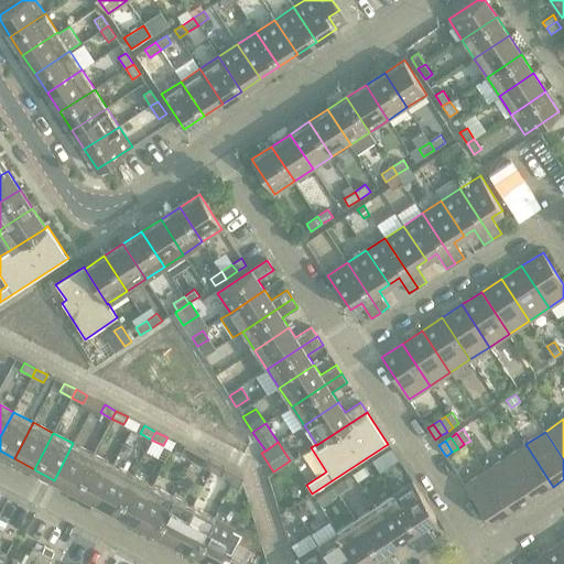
[(73,443),(54,480),(74,490),(94,454),(73,443)]
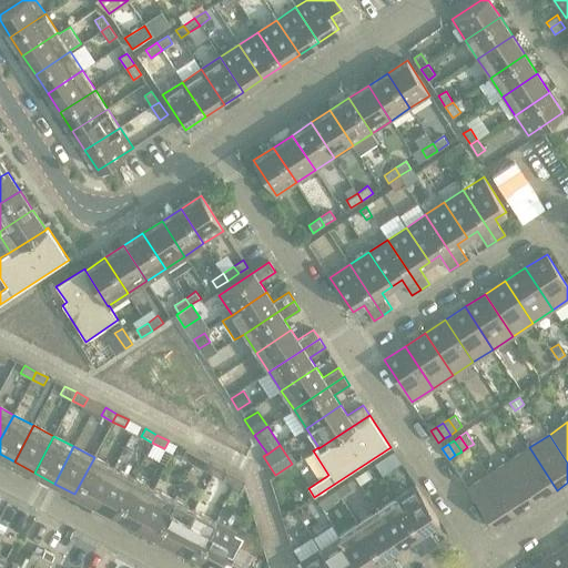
[(529,447),(509,460),(537,503),(557,490),(529,447)]
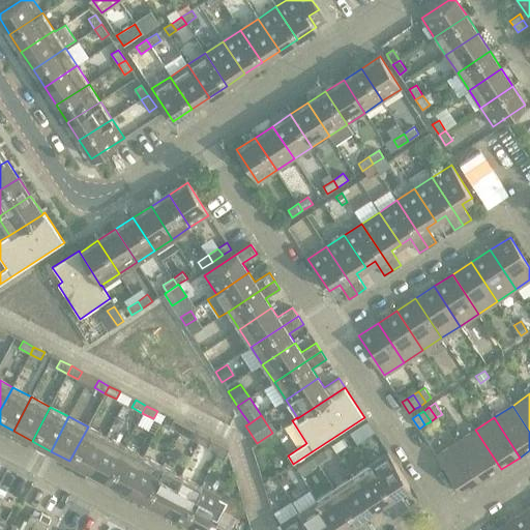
[(169,427),(180,433),(183,425),(173,419),(169,427)]
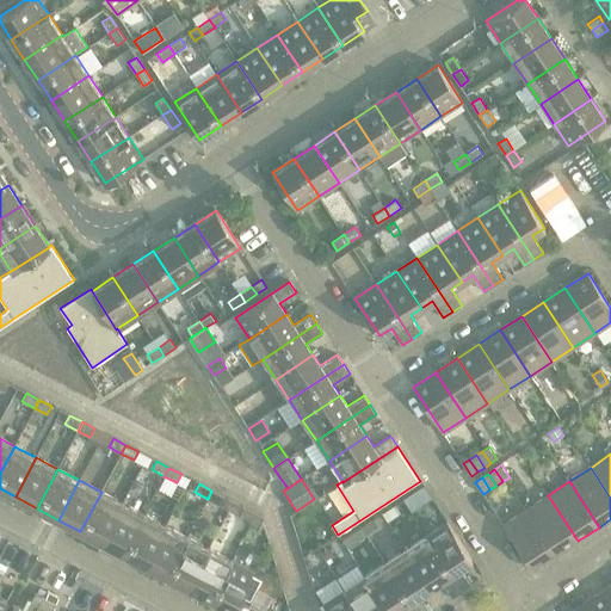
[(424,487),(402,500),(409,512),(432,498),(424,487)]
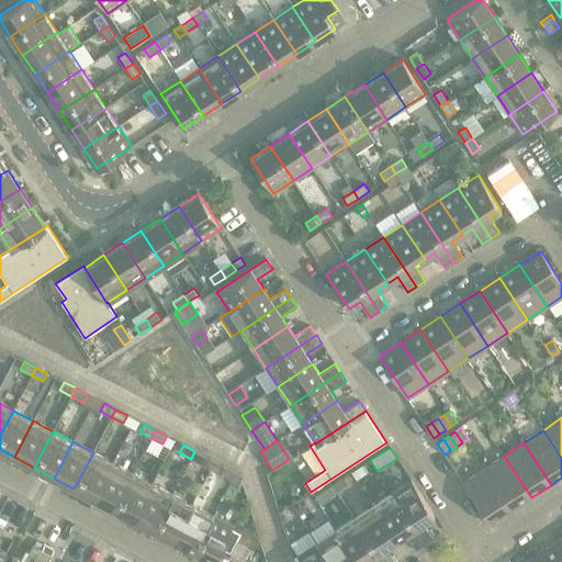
[(194,451),(191,459),(211,469),(214,461),(194,451)]
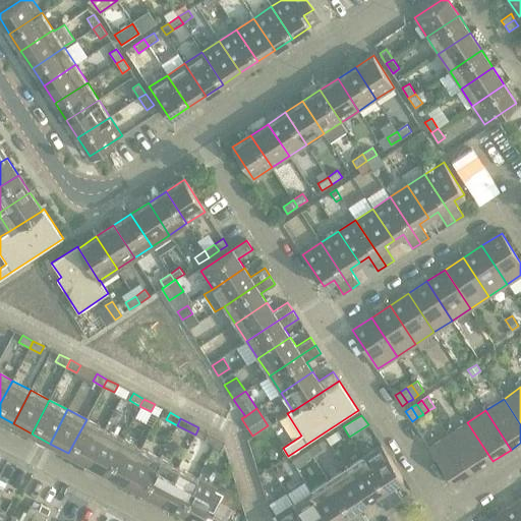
[(87,419),(68,453),(87,463),(105,428),(87,419)]
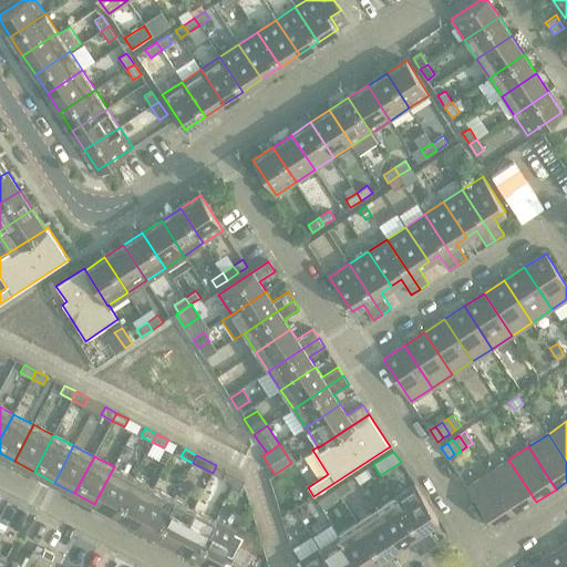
[(508,460),(488,473),(516,515),(536,502),(508,460)]
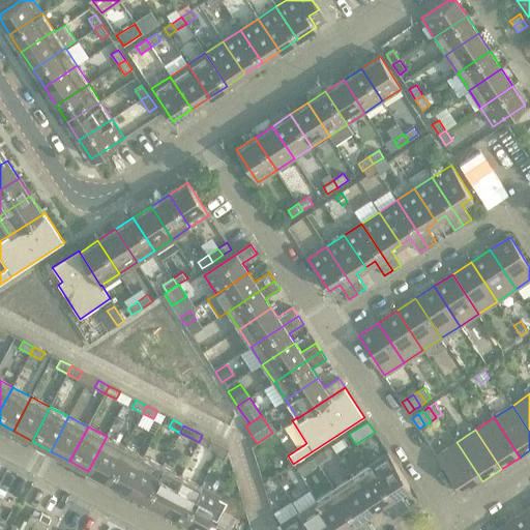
[(202,435),(199,442),(217,452),(222,445),(202,435)]
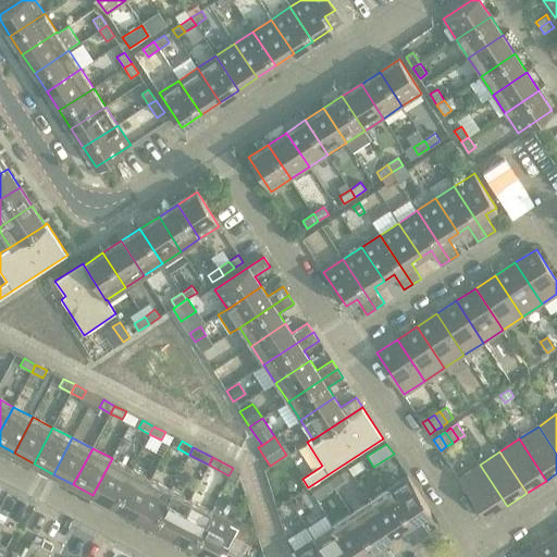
[(112,458),(93,495),(112,505),(132,469),(112,458)]
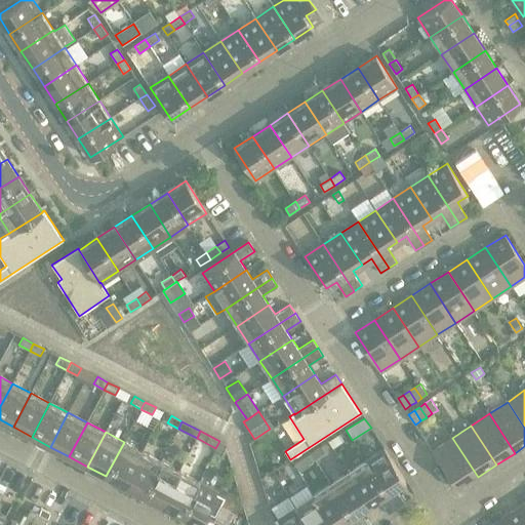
[(338,435),(328,442),(333,450),(344,443),(338,435)]
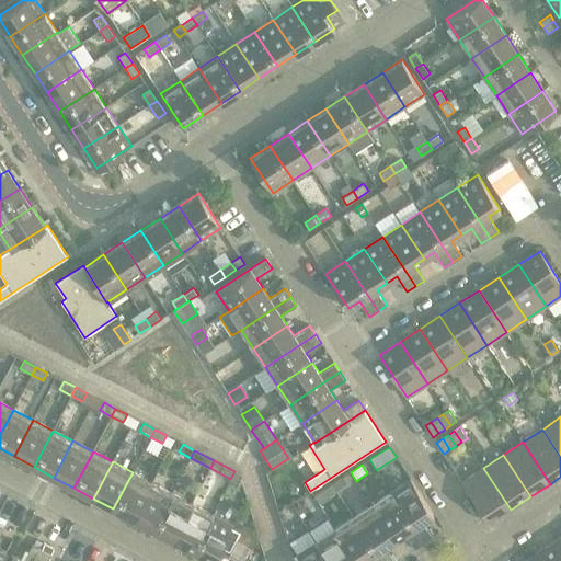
[(511,510),(483,468),(461,481),(489,524),(511,510)]
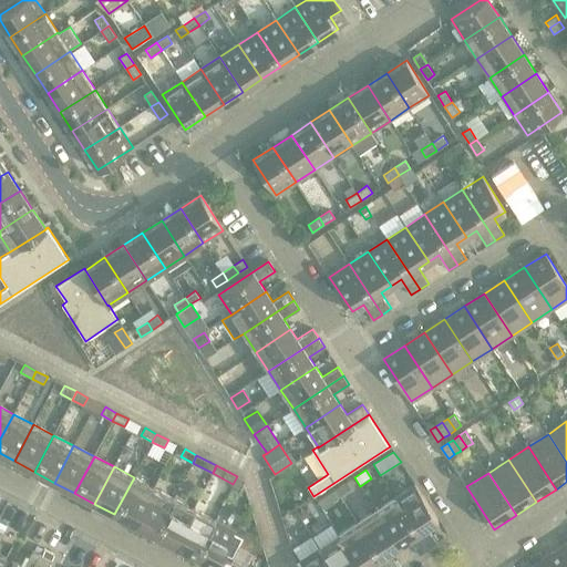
[(233,484),(230,487),(238,492),(245,480),(237,476),(233,484)]
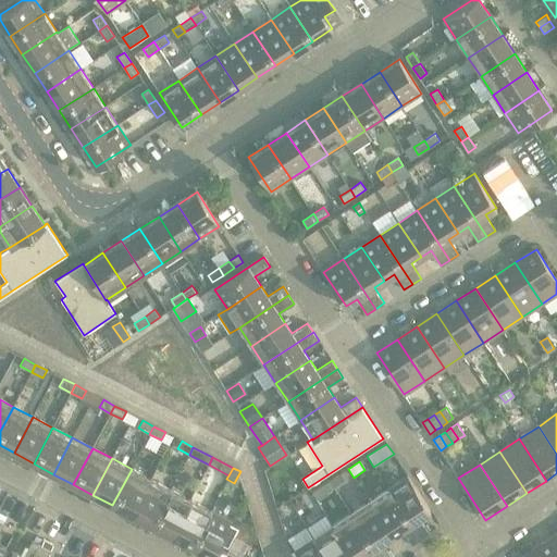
[(132,469),(112,505),(132,516),(151,480),(132,469)]
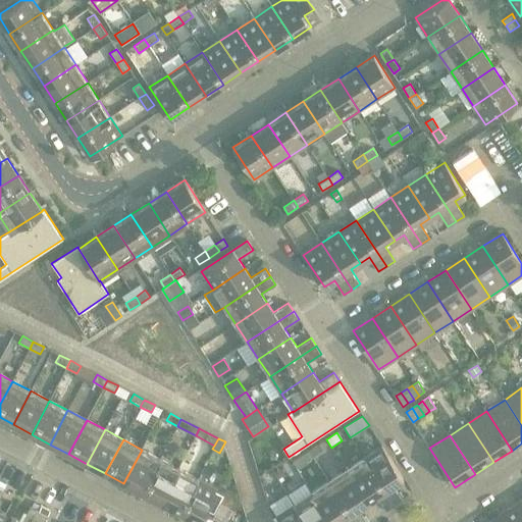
[(319,444),(309,451),(313,457),(323,450),(319,444)]
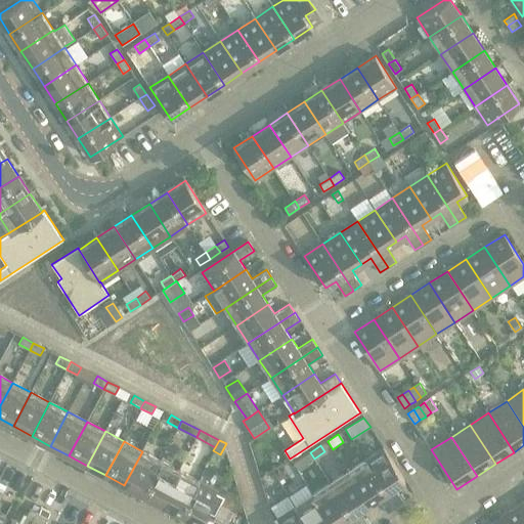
[(384,448),(365,461),(396,507),(404,501),(394,487),(405,480),(384,448)]
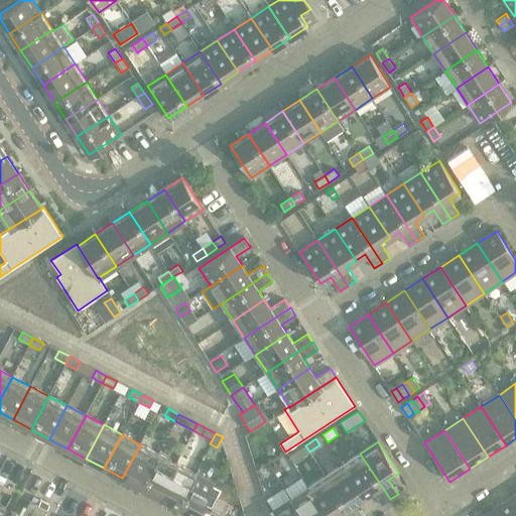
[(140,444),(122,478),(141,487),(158,454),(140,444)]
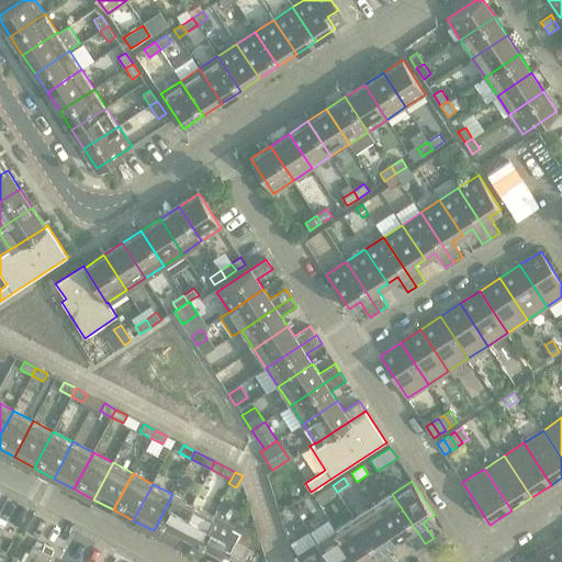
[(172,494),(154,530),(172,541),(192,505),(172,494)]
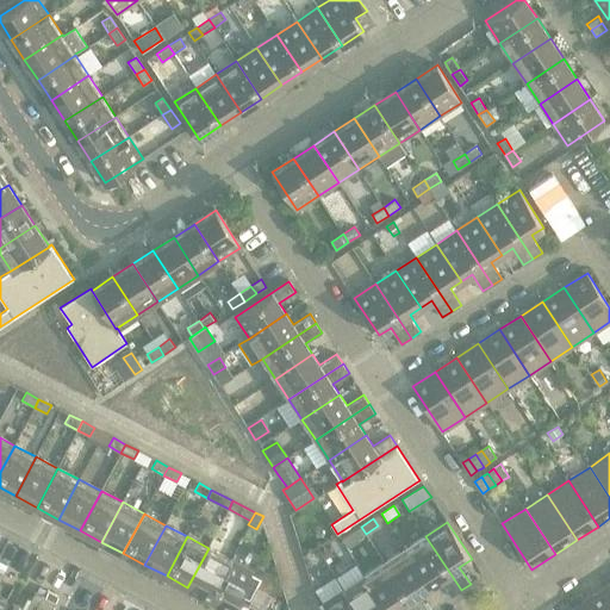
[(425,536),(405,549),(429,586),(440,579),(452,597),(461,590),(425,536)]
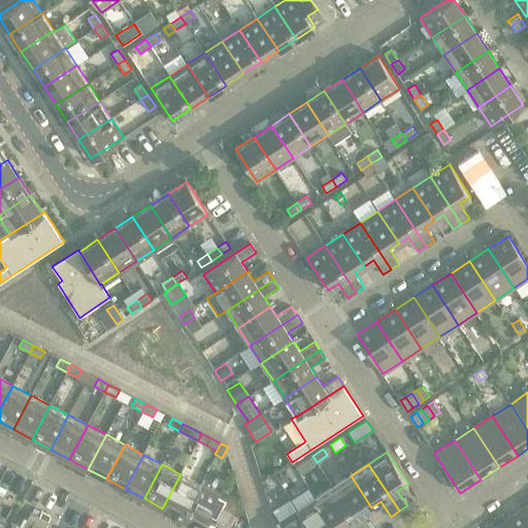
[(180,474),(162,508),(182,518),(199,484),(180,474)]
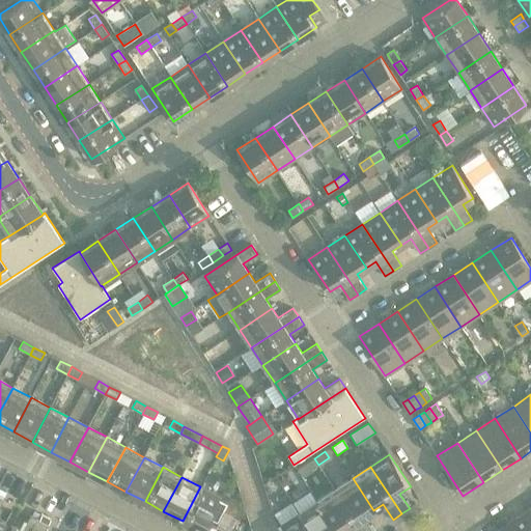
[(353,478),(335,490),(361,530),(373,530),(364,516),(373,510),(353,478)]
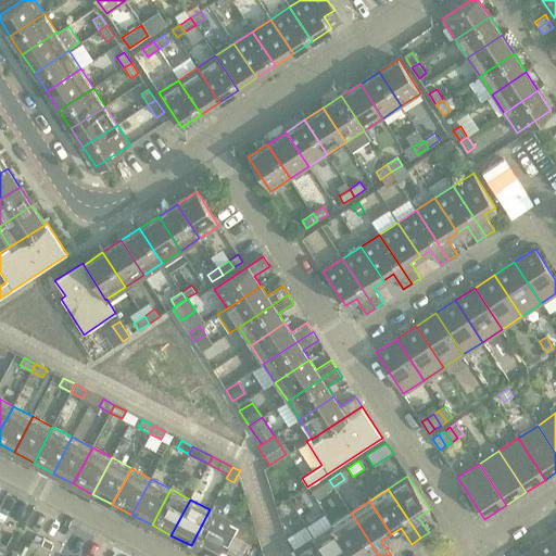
[(210,509),(191,545),(211,555),(218,543),(228,547),(239,528),(229,522),(230,520),(210,509)]
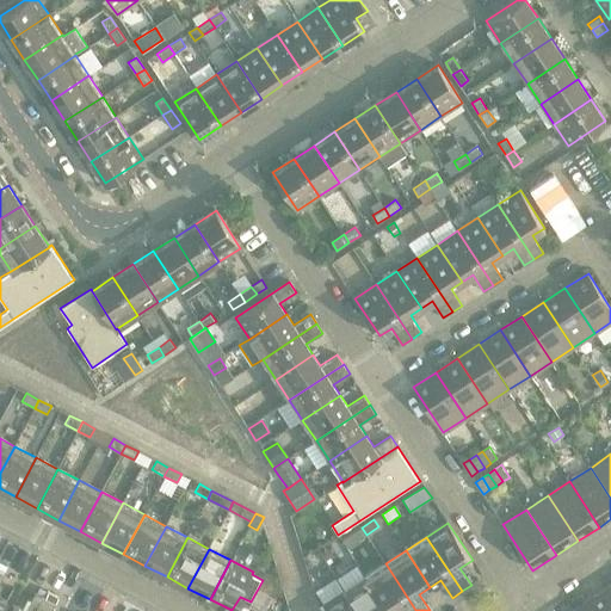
[(415,610),(386,563),(365,576),(387,610),(394,610),(400,608),(402,610),(415,610)]
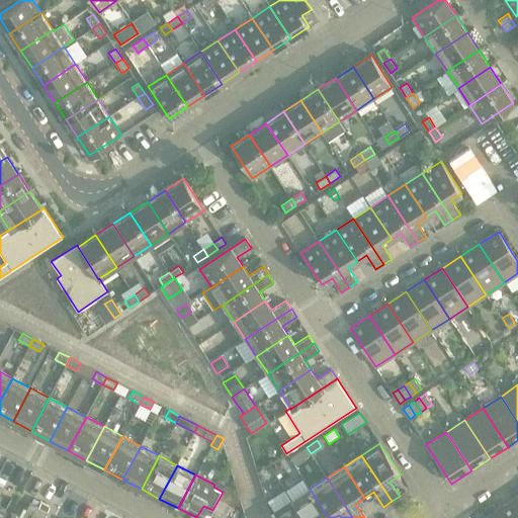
[(328,517),(310,489),(292,501),(303,517),(328,517)]
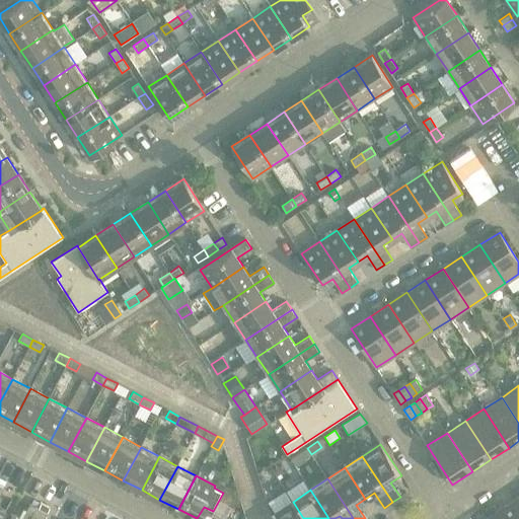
[(518,518),(518,511),(512,501),(494,513),(498,518),(518,518)]
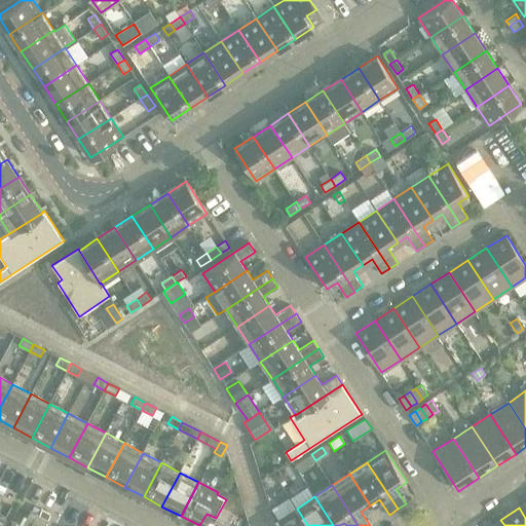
[(307,525),(297,509),(277,520),(282,525),(307,525)]
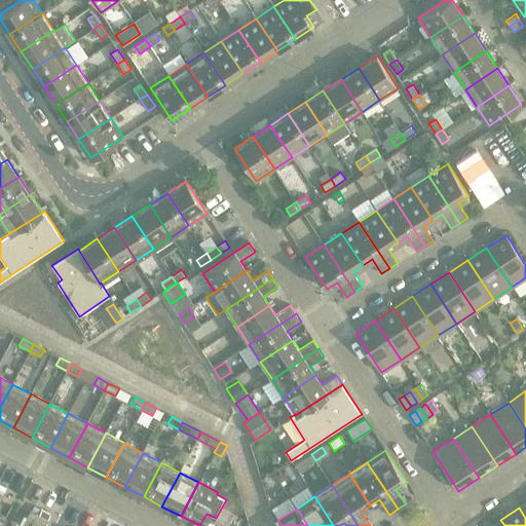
[(7,525),(33,525),(39,515),(30,510),(23,525),(11,520),(7,525)]
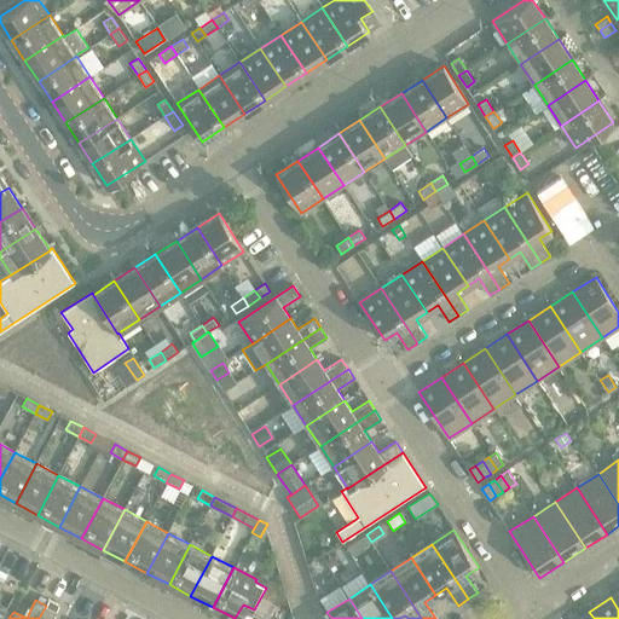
[(46,606),(39,618),(51,618),(56,611),(46,606)]
